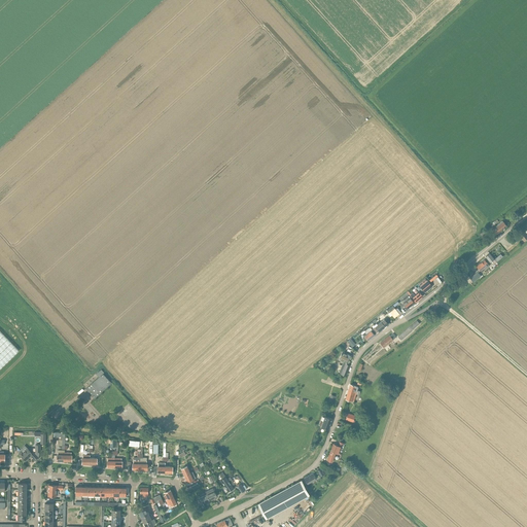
[(496,234),(506,225),(502,220),(497,224),(498,225),(493,230),(496,234)]
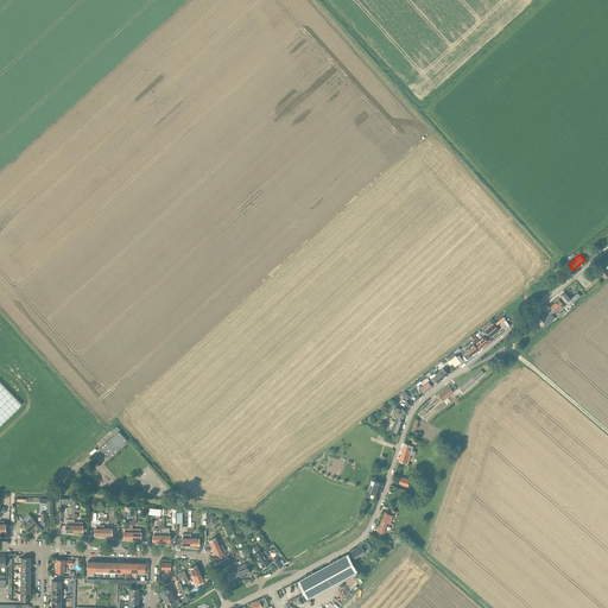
[(556,278),(569,267),(563,261),(553,270),(556,273),(553,276),(556,278)]
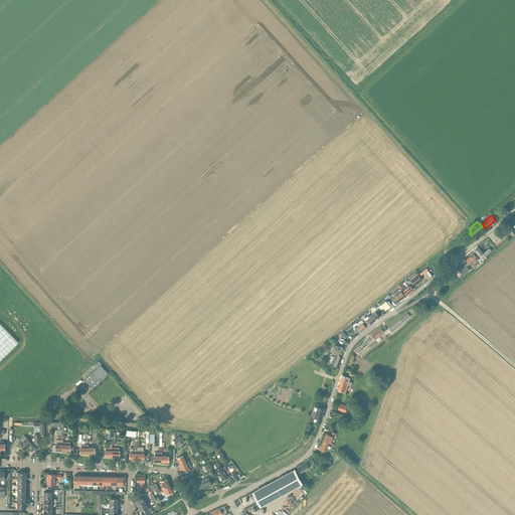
[(512,235),(514,232),(514,229),(511,224),(506,228),(512,235)]
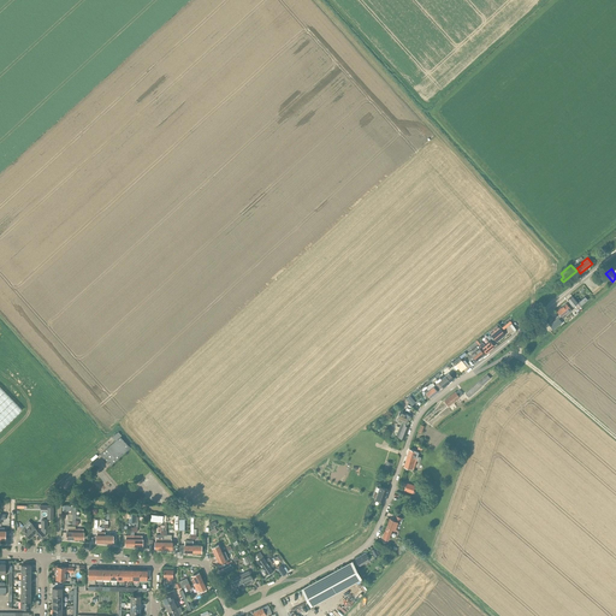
[(563,318),(572,311),(566,303),(557,311),(561,315),(563,318)]
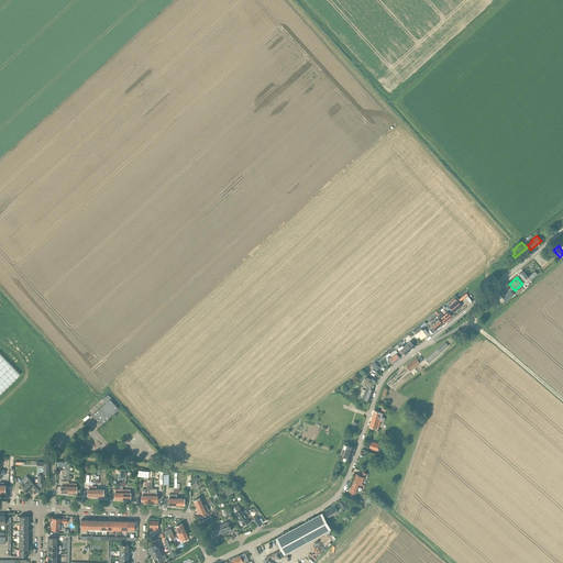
[(506,300),(514,295),(510,290),(503,297),(506,300)]
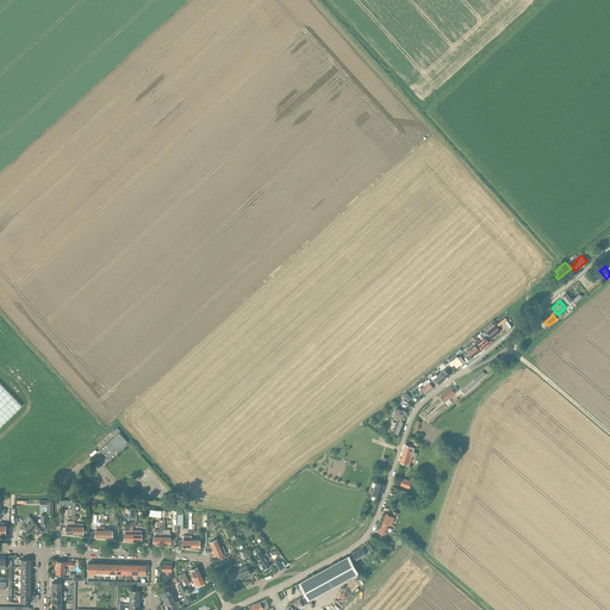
[(495,324),(486,331),(492,338),(500,331),(495,324)]
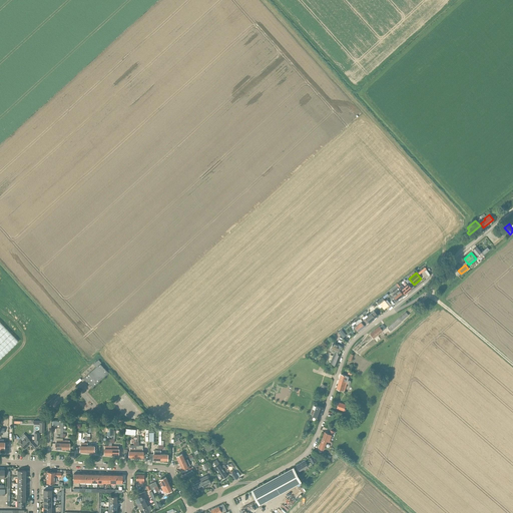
[(411,289),(408,285),(404,288),(403,287),(400,289),(401,290),(405,294),(411,289)]
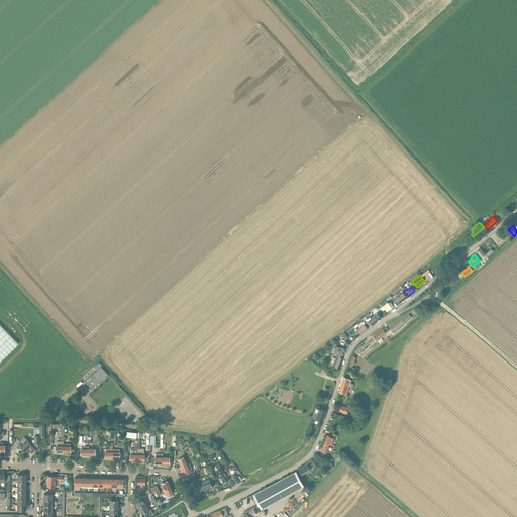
[(400,302),(407,297),(403,292),(396,298),(395,299),(397,301),(398,300),(400,302)]
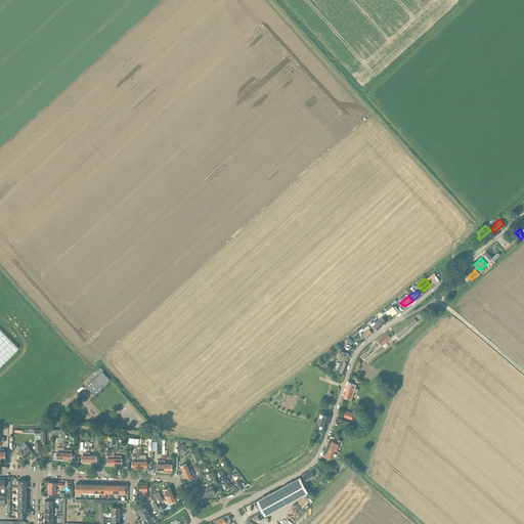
[(369,319),(366,322),(368,325),(369,324),(370,325),(370,326),(374,332),(386,322),(382,317),(376,322),(375,321),(373,322),(372,323),(372,322),(375,319),(374,316),(369,319)]
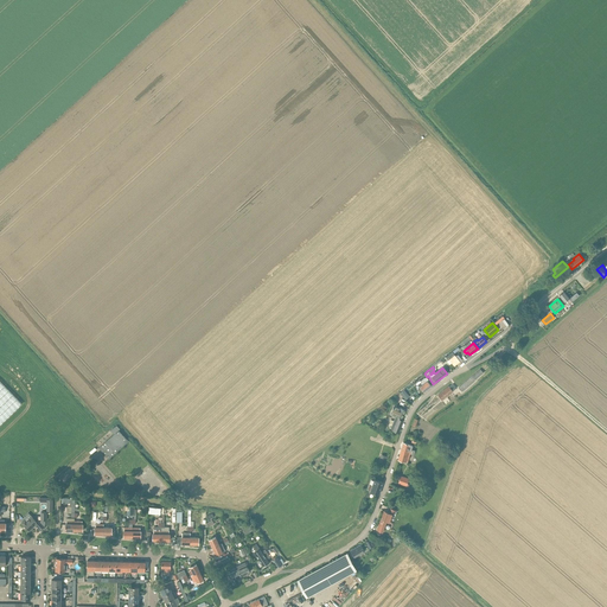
[(461,391),(474,381),(474,379),(483,372),(480,369),(459,388),(461,391)]
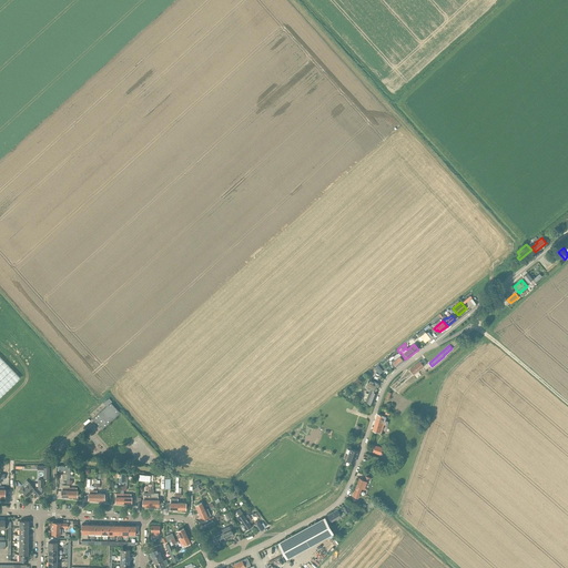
[(403,359),(404,358),(401,355),(396,359),(394,357),(391,359),(396,366),(404,361),(403,359)]
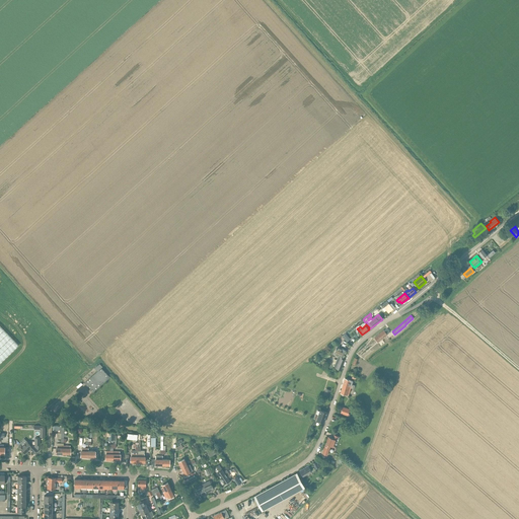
[(390,331),(387,328),(384,330),(383,330),(374,338),(377,343),(387,335),(386,335),(390,331)]
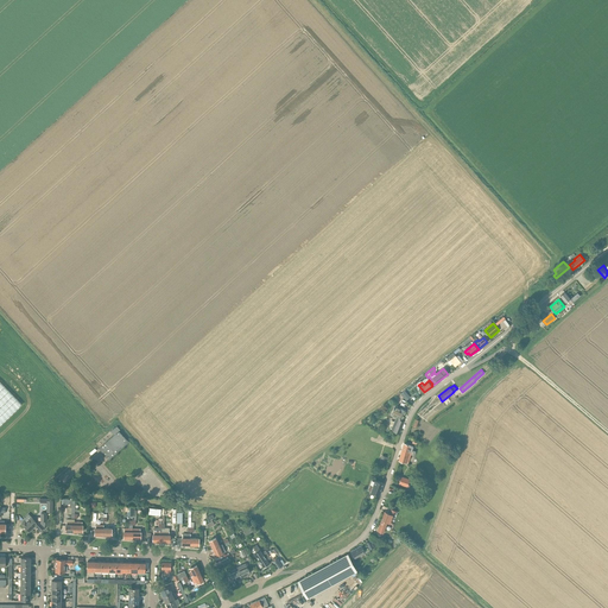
[(406,400),(411,397),(405,391),(400,394),(406,400)]
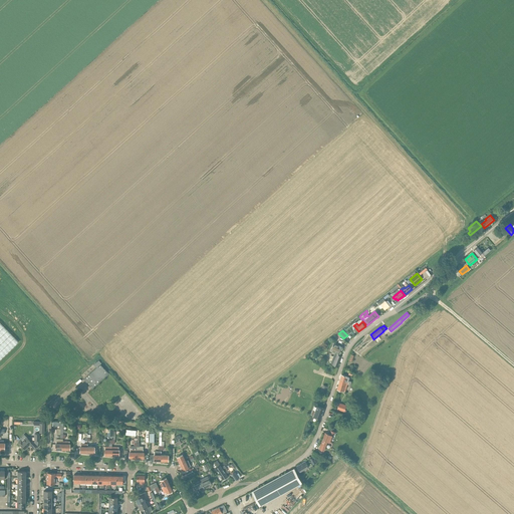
[(334,343),(331,351),(339,355),(342,347),(334,343)]
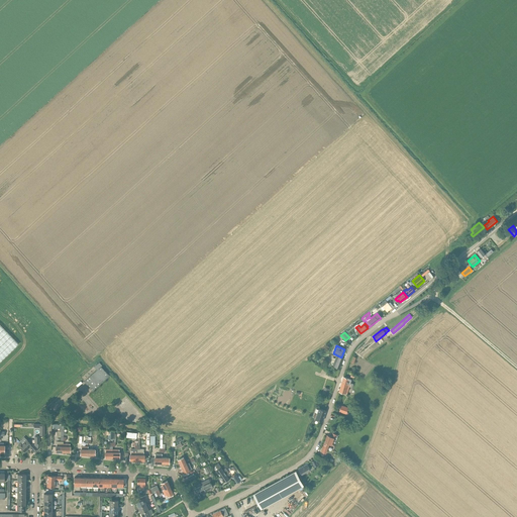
[(338,369),(342,358),(336,355),(332,366),(338,369)]
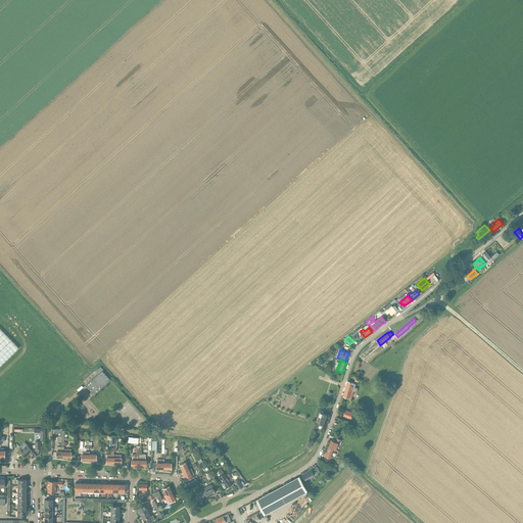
[(98,374),(85,386),(86,387),(94,395),(109,382),(111,380),(102,370),(103,370),(100,367),(95,371),(98,374)]
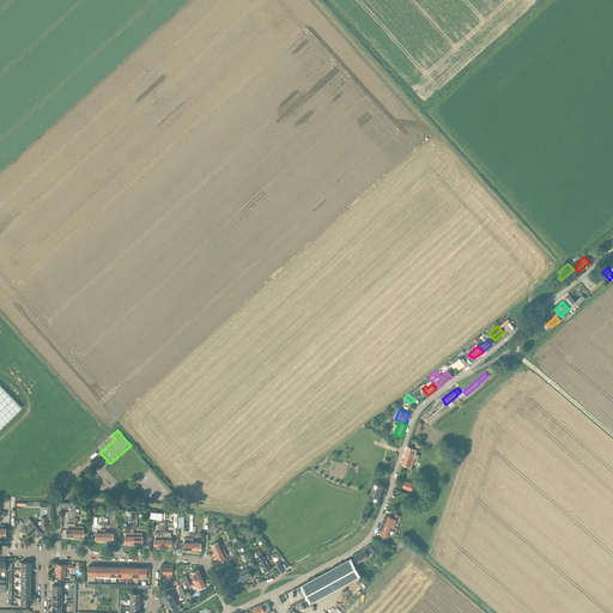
[(411,467),(417,450),(407,448),(402,465),(411,467)]
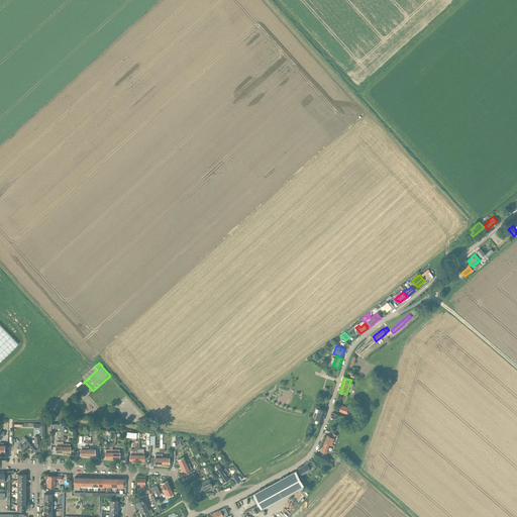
[(330,389),(324,387),(321,395),(327,397),(330,389)]
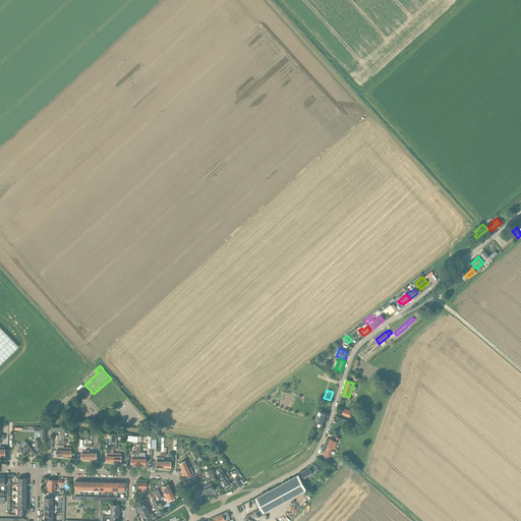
[(325,424),(328,413),(321,411),(317,421),(325,424)]
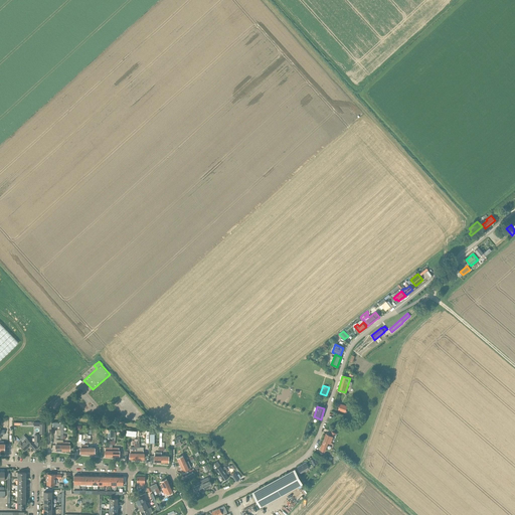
[(322,442),(327,444),(328,443),(330,444),(332,437),(330,436),(325,434),(322,442)]
